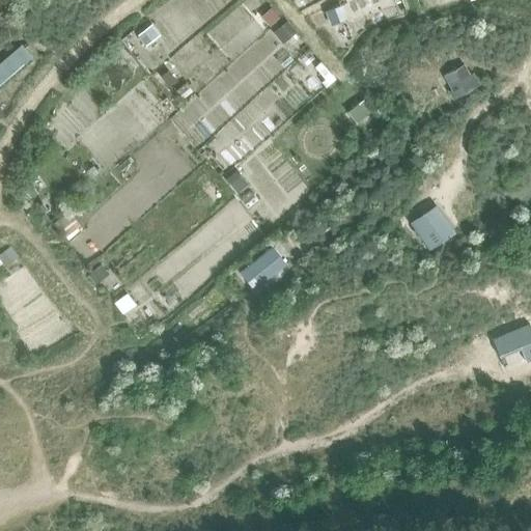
[(326,10),(330,23),(342,19),(338,6),(326,10)]
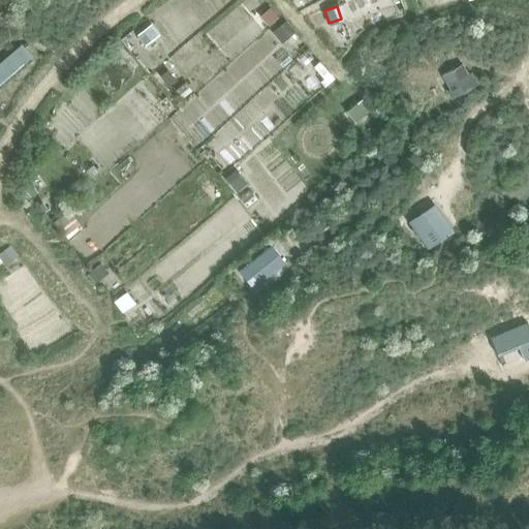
[(268,26),(277,17),(270,8),(259,17),(268,26)]
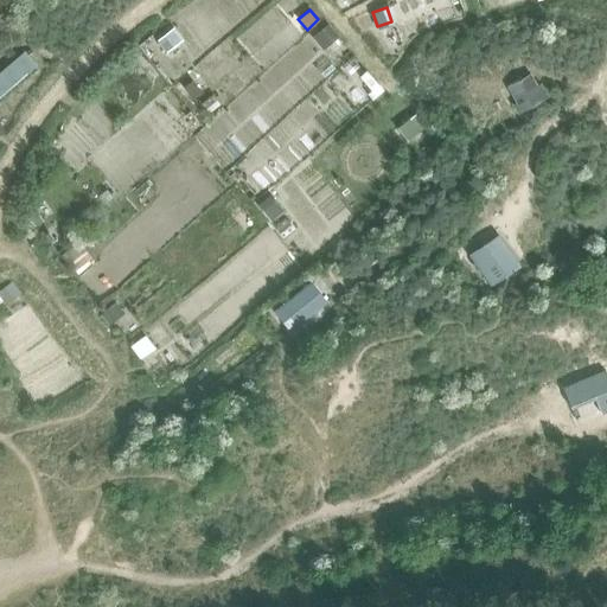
[(318,32),(317,33),(325,44),(337,34),(327,24),(318,32)]
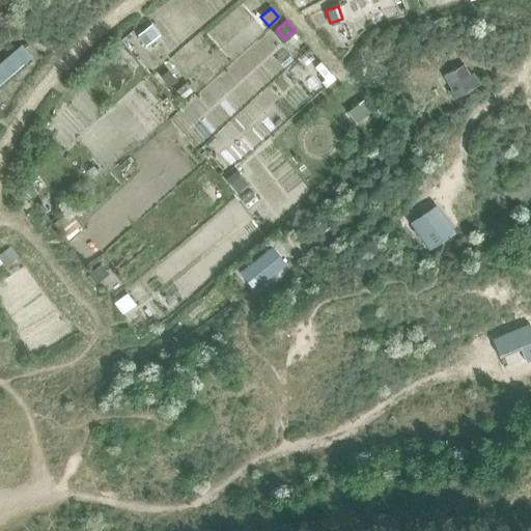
[(156,36),(148,27),(137,36),(144,46),(156,36)]
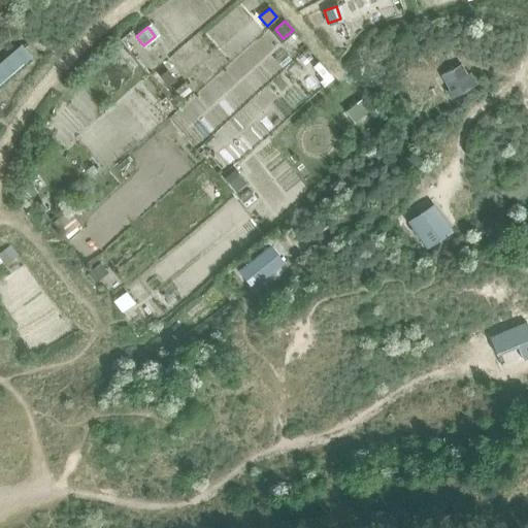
[(21,43),(0,61),(0,84),(32,57),(21,43)]
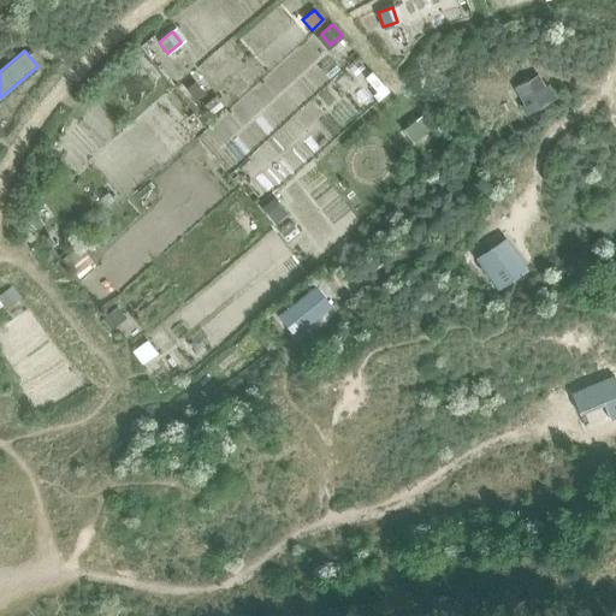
[(525,117),(557,99),(549,83),(545,86),(538,73),(513,88),(522,105),(517,106),(525,117)]
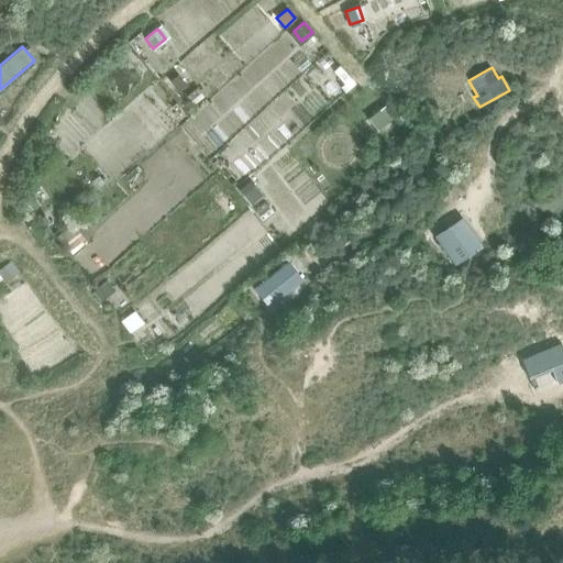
[(177,75),(169,81),(177,92),(186,86),(177,75)]
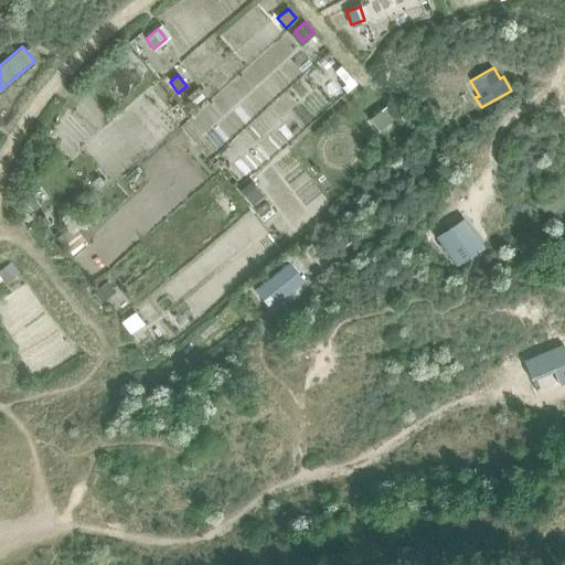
[(369,114),(376,128),(395,116),(387,103),(369,114)]
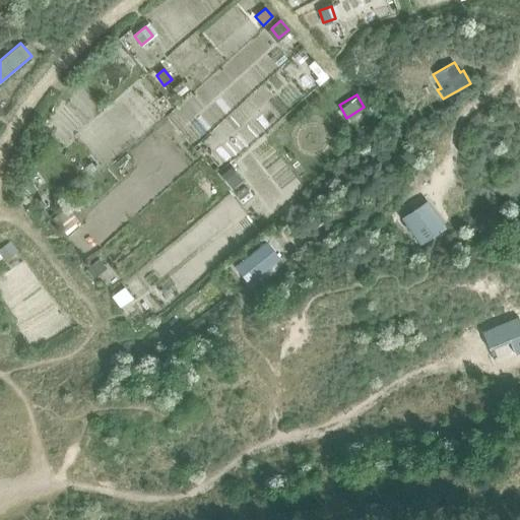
[(24,166),(29,171),(36,166),(29,160),(24,166)]
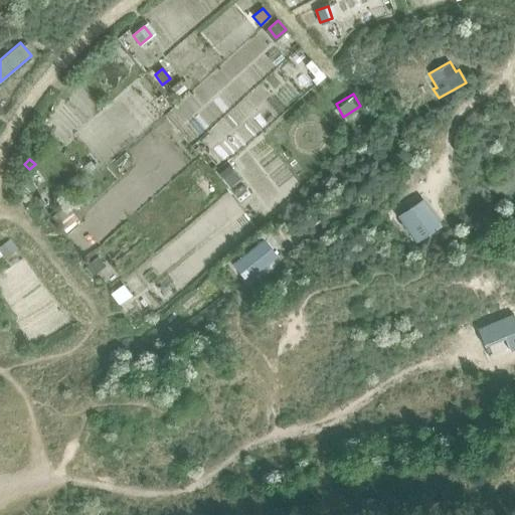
[(218,174),(226,183),(235,176),(228,167),(218,174)]
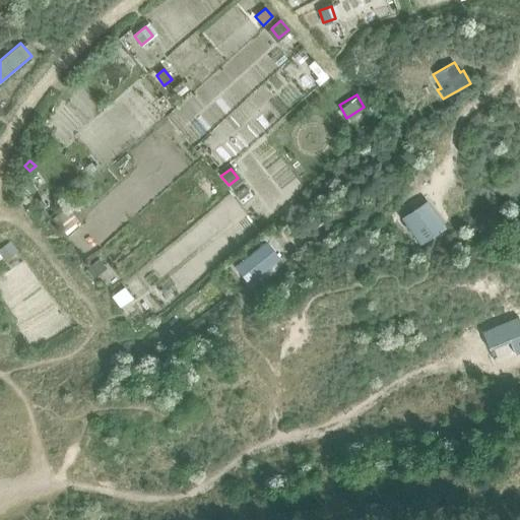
[(21,182),(29,194),(36,189),(28,177),(21,182)]
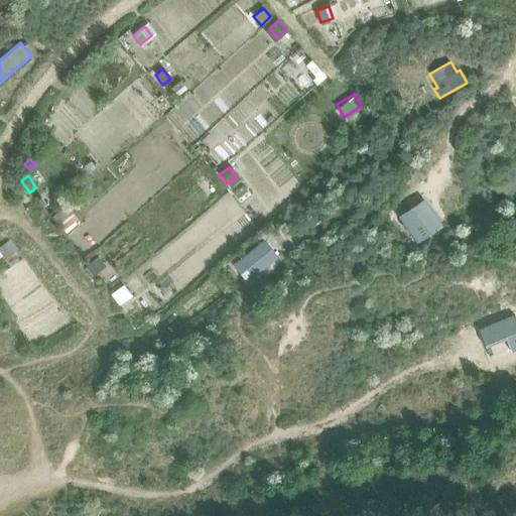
[(442,226),(423,199),(398,217),(402,223),(400,224),(405,230),(407,229),(417,244),(442,226)]
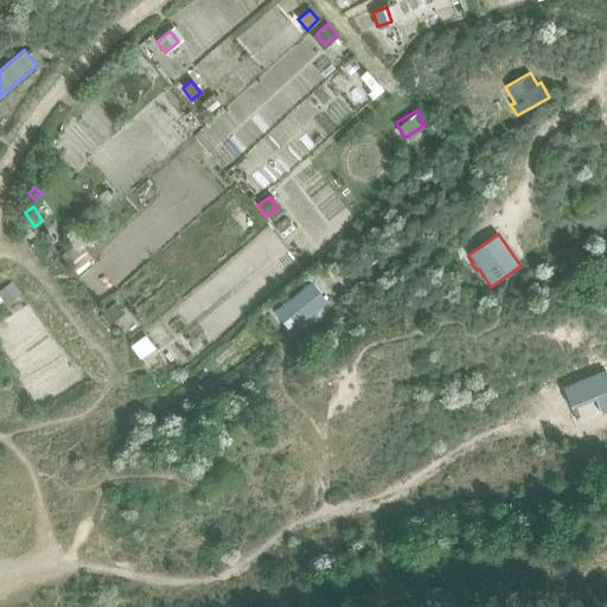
[(91,257),(78,242),(62,256),(75,272),(91,257)]
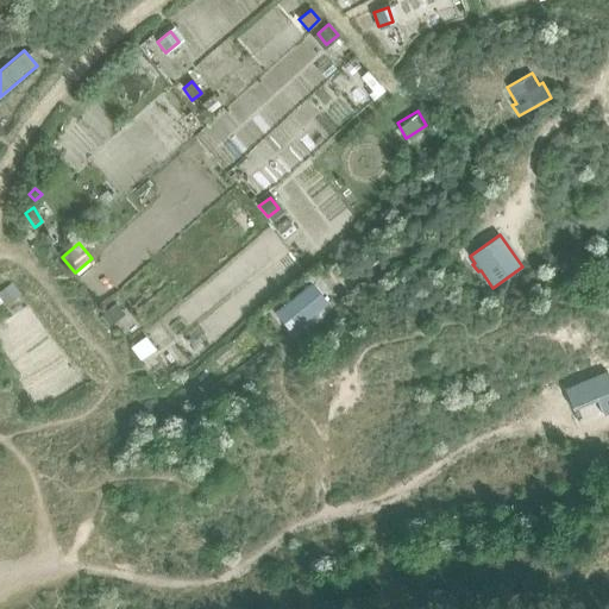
[(6,306),(19,295),(11,284),(0,292),(0,303),(2,302),(6,306)]
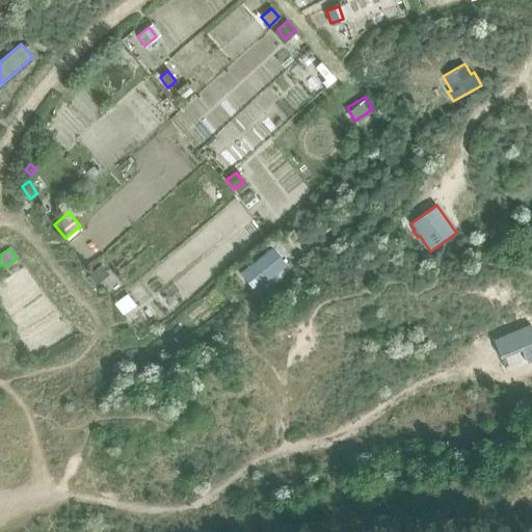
[(273,248),(243,272),(256,289),(286,265),(273,248)]
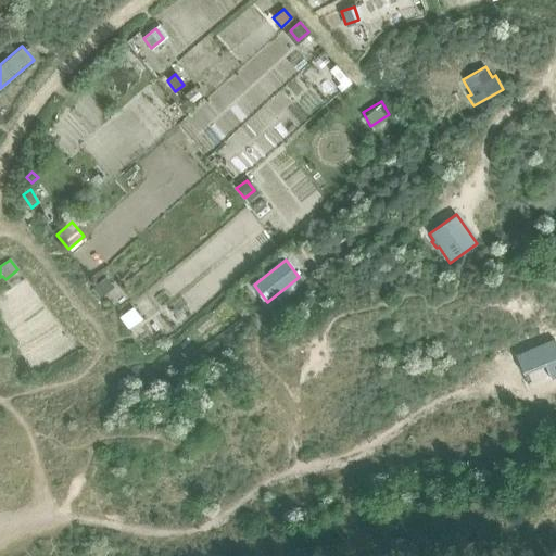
[(95,286),(96,287),(102,294),(103,295),(113,287),(104,277),(95,286)]
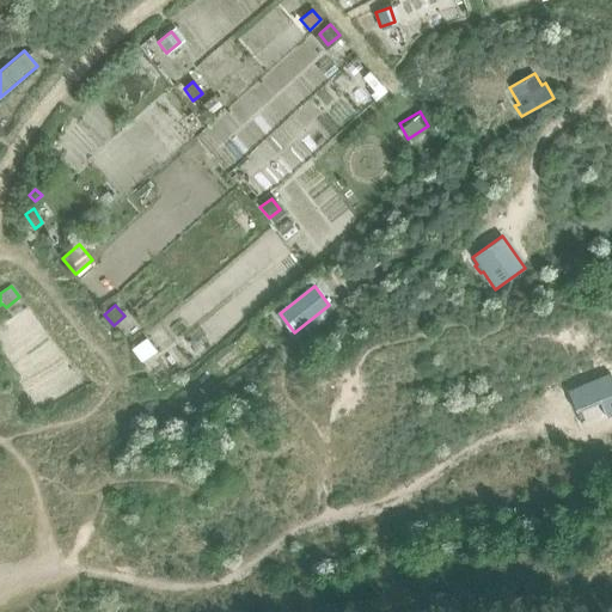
[(146,338),(132,350),(141,363),(157,352),(146,338)]
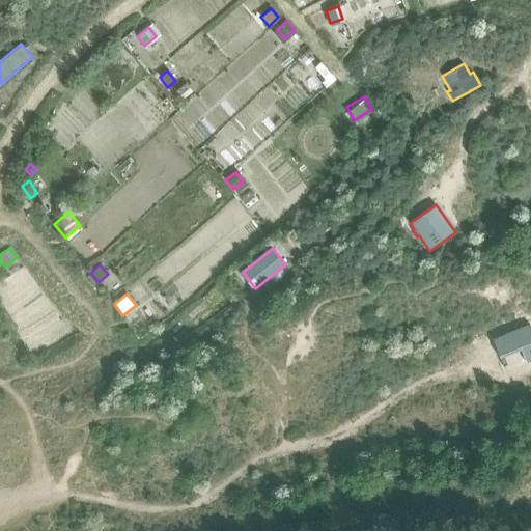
[(530,330),(529,325),(492,340),(499,357),(520,348),(525,361),(530,358),(530,330)]
